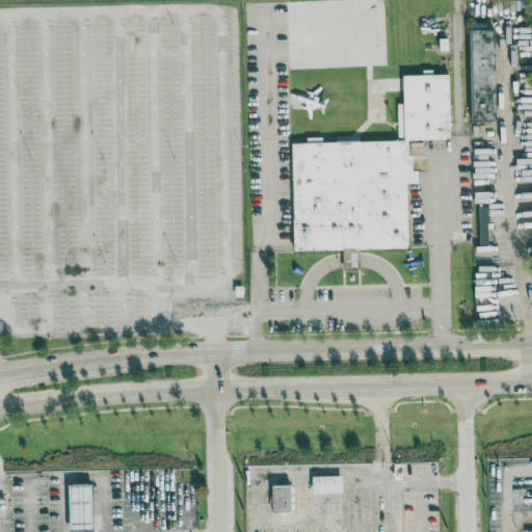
[(469,28),(494,27),(496,120),(472,120),(469,28)]
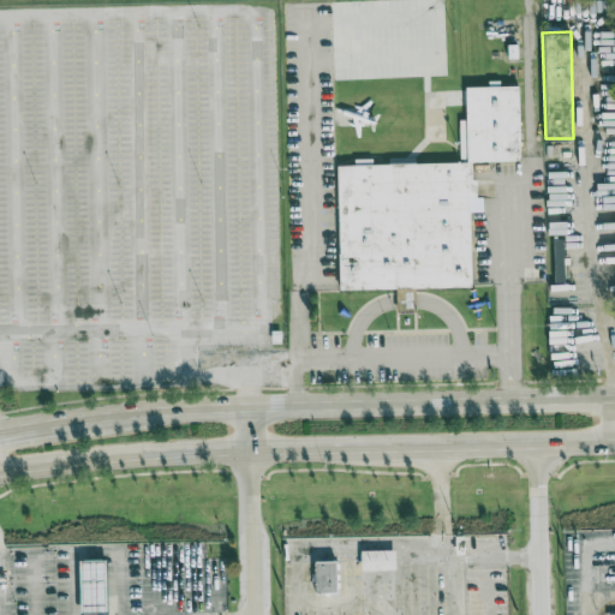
[(469,162),(467,87),(519,84),(521,160),(469,162)]
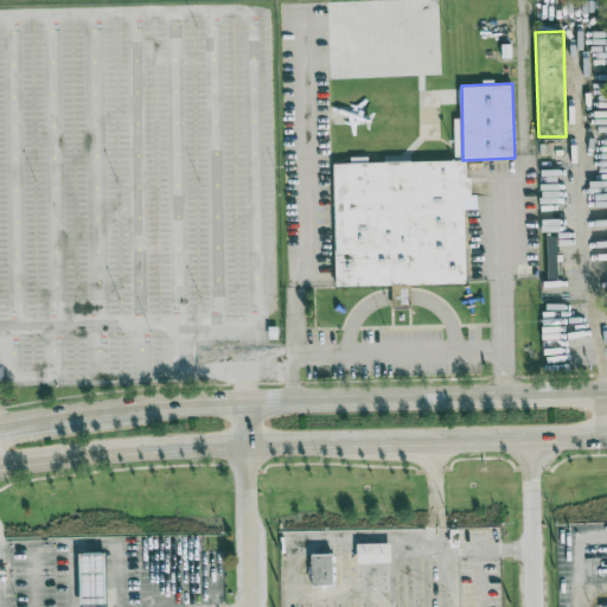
[(462,160),(466,282),(410,283),(391,283),(336,285),(333,163),(462,160)]
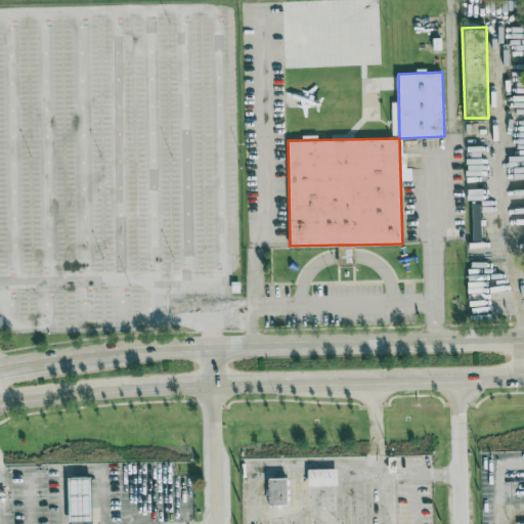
[(472,203),(473,239),(481,238),(480,203),(472,203)]
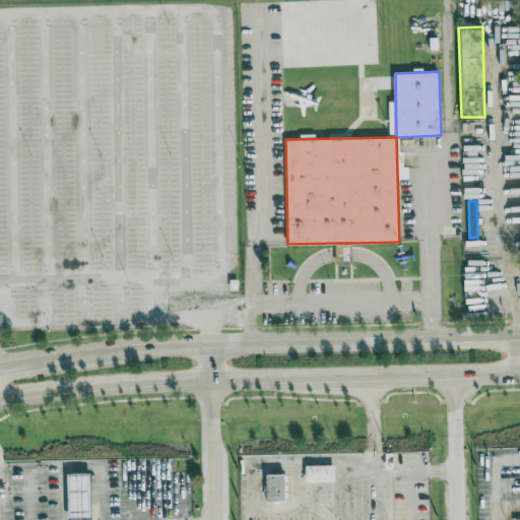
[(335,243),(335,254),(336,263),(351,262),(351,254),(351,243),(335,243)]
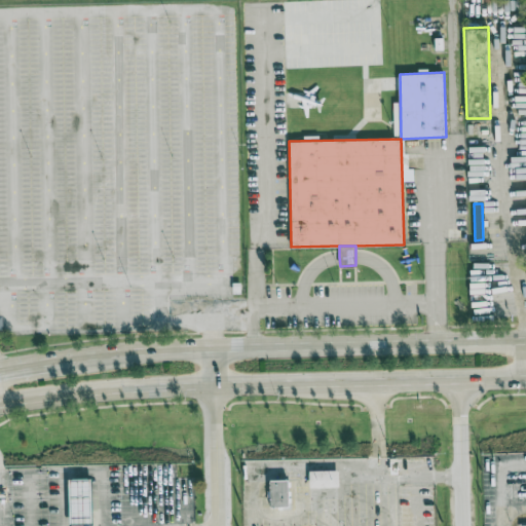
[(317,473),(341,472),(341,491),(318,491),(317,473)]
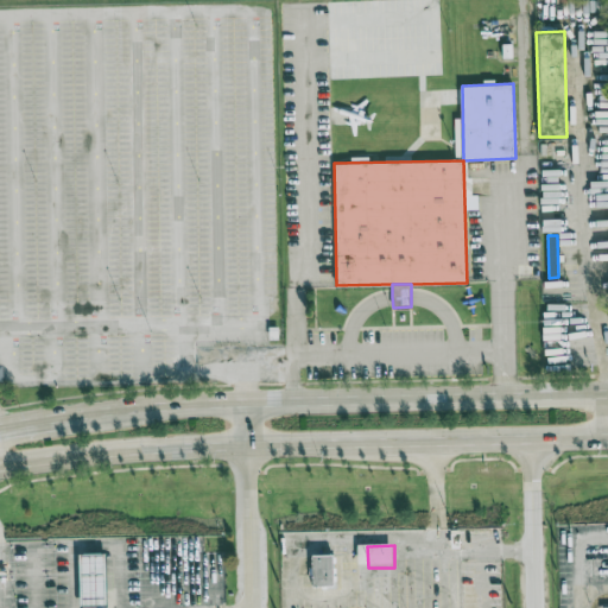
[(78,555),(78,607),(81,607),(107,607),(106,553),(78,555)]
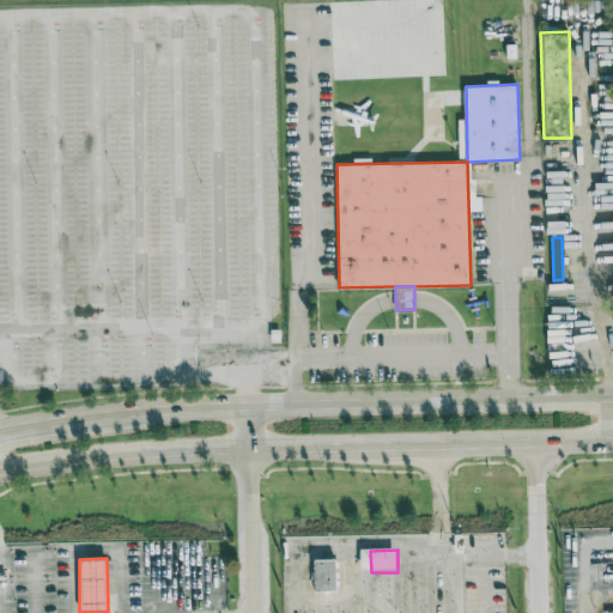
[(317,562),(344,562),(344,592),(320,592),(317,562)]
